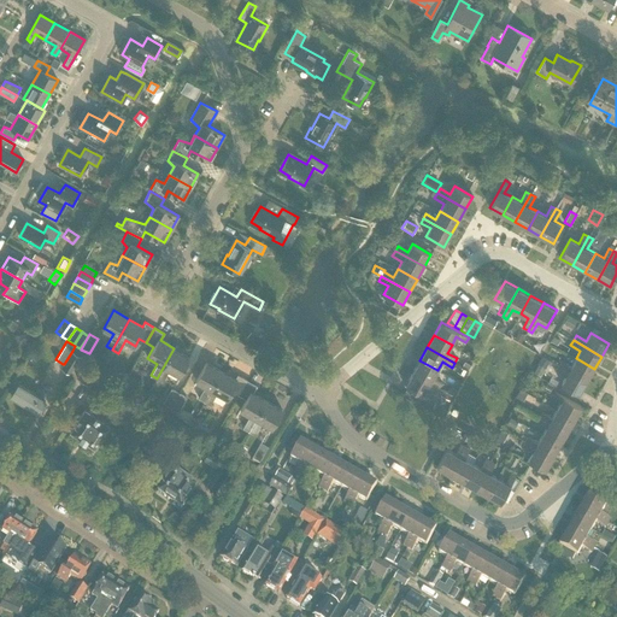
[(174,348),(157,378),(163,382),(169,370),(178,376),(189,357),(174,348)]
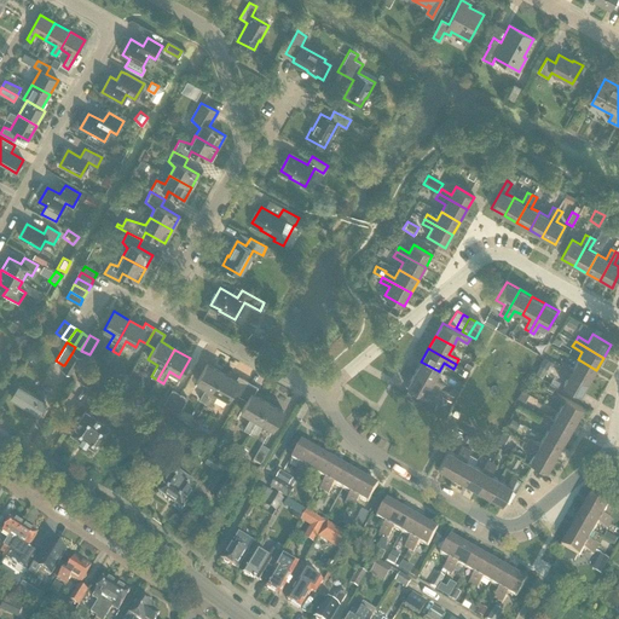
[(119,354),(113,351),(108,359),(114,363),(119,354)]
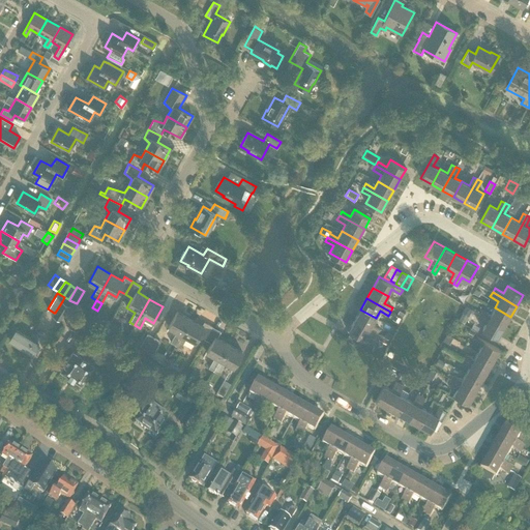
[(70,306),(62,301),(55,313),(54,313),(52,316),(60,322),(70,306)]
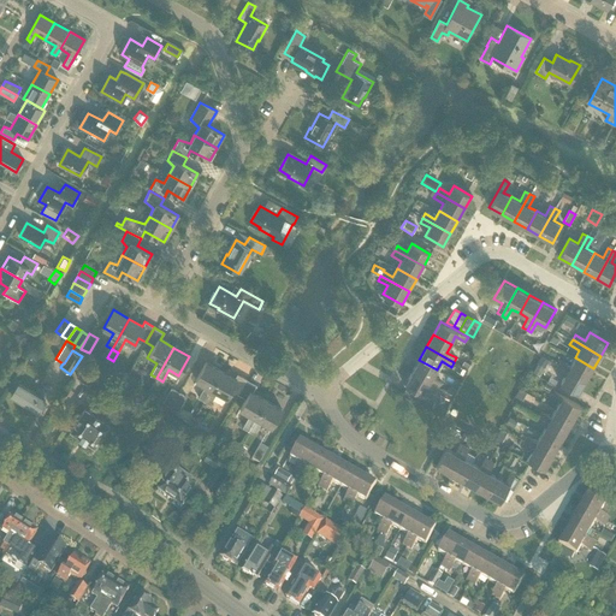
[(586,380),(593,368),(575,357),(570,366),(561,360),(558,365),(586,380)]
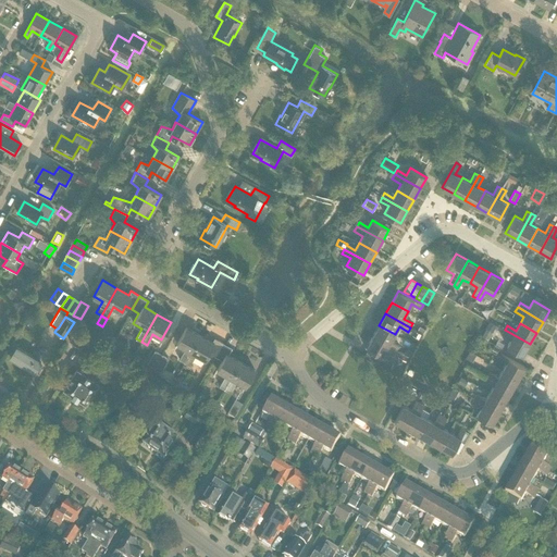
[(372,336),(397,350),(399,346),(391,341),(395,334),(379,325),(372,336)]
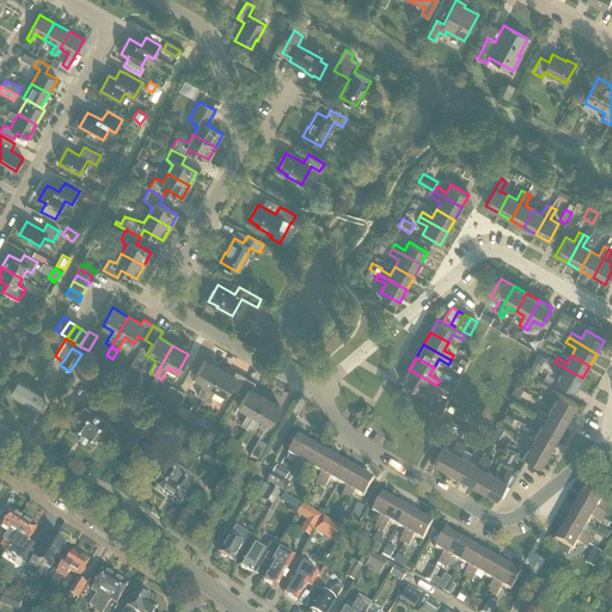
[(203,398),(220,368),(204,360),(194,378),(203,383),(196,395),(203,398)]
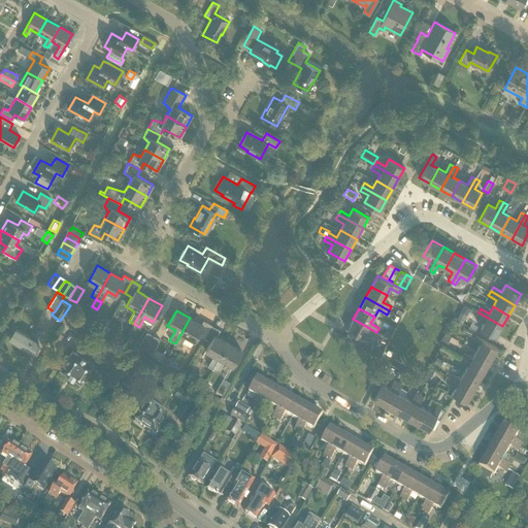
[(84,319),(72,311),(65,323),(76,330),(84,319)]
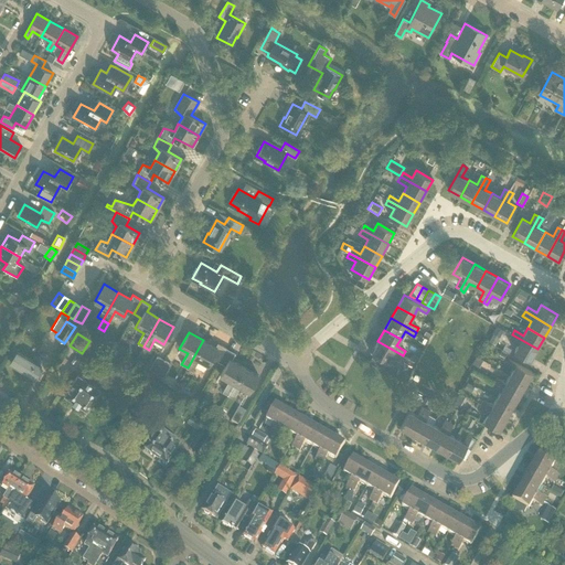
[(493,333),(489,340),(494,343),(499,337),(493,333)]
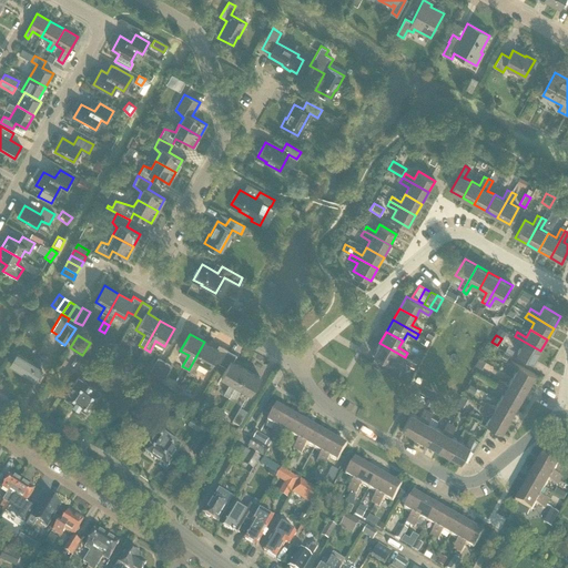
[(534,363),(540,351),(515,336),(513,341),(521,345),(517,353),(534,363)]
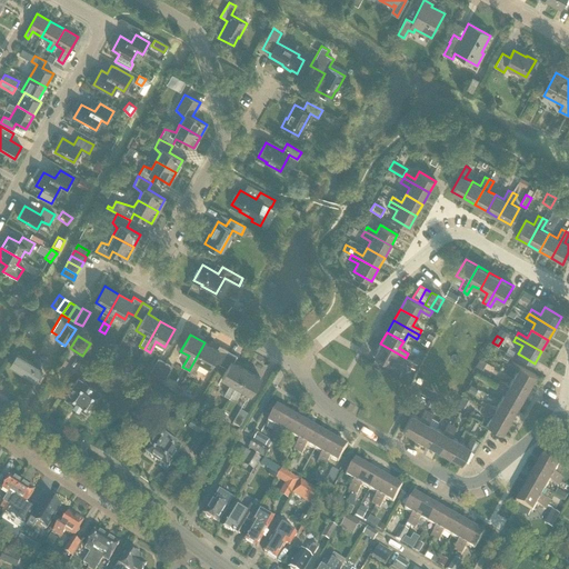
[(221,365),(228,351),(219,346),(217,349),(205,342),(189,370),(193,373),(200,362),(209,367),(213,360),(221,365)]
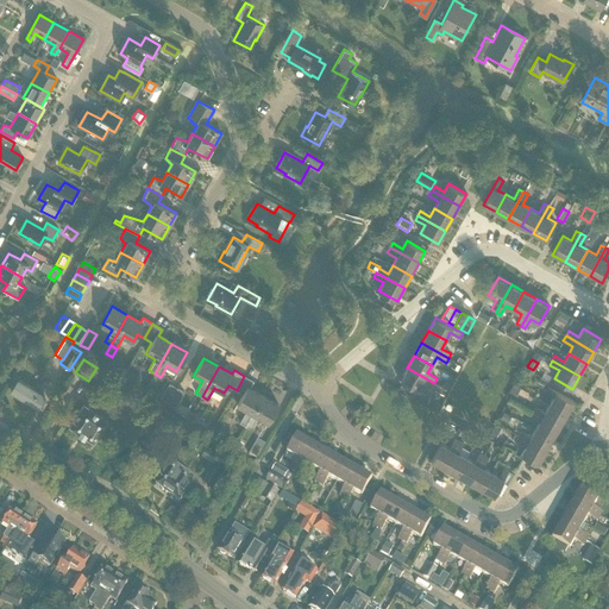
[(434,383),(407,368),(400,381),(418,390),(422,382),(432,388),(434,383)]
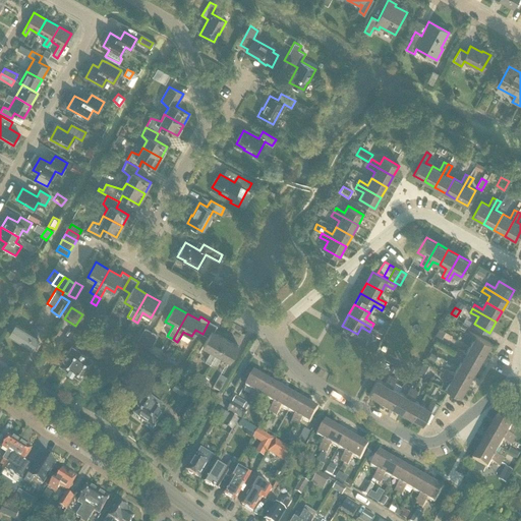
[(209,322),(203,334),(208,337),(203,346),(211,351),(205,361),(210,363),(225,338),(214,332),(217,326),(209,322)]
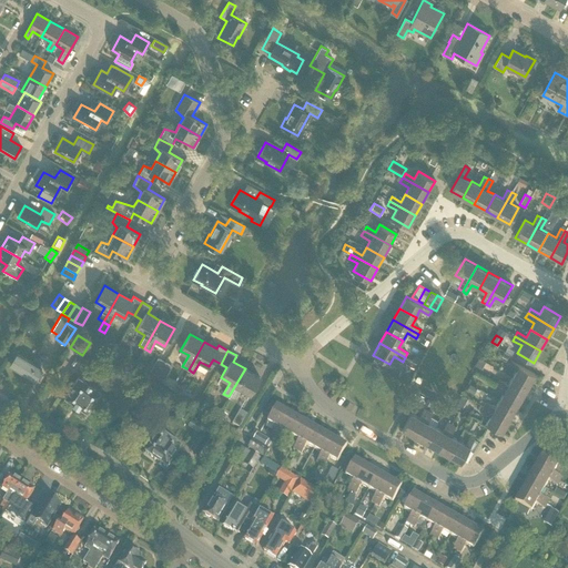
[(10,364),(36,379),(42,368),(41,367),(47,358),(41,355),(38,359),(34,357),(32,362),(17,353),(10,364)]
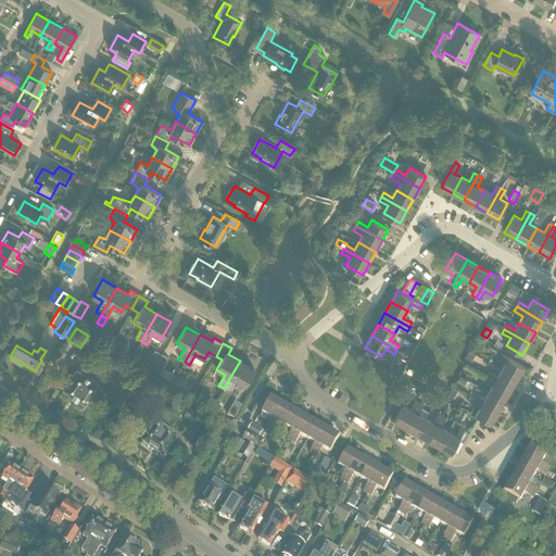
[(147,364),(153,367),(161,354),(154,350),(147,364)]
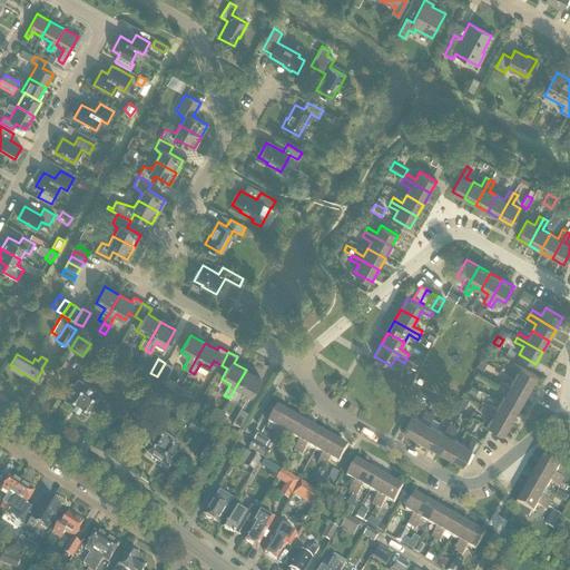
[(530,387),(537,375),(512,361),(509,365),(518,371),(514,379),(530,387)]
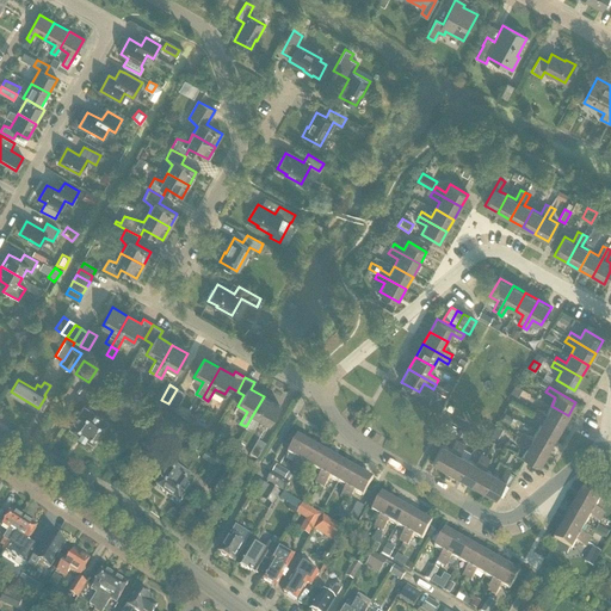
[(185,393),(177,389),(168,403),(177,408),(185,393)]
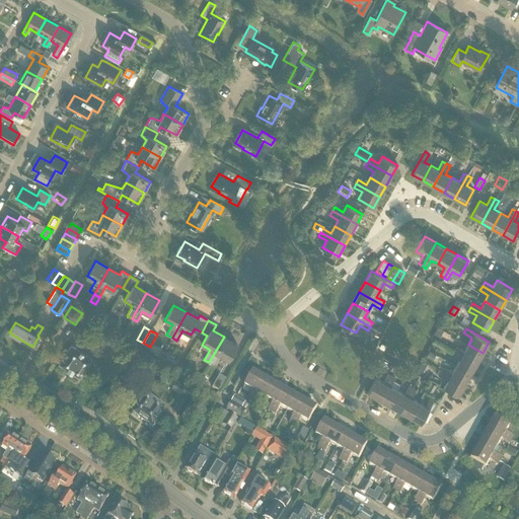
[(449,334),(443,330),(439,337),(446,340),(449,334)]
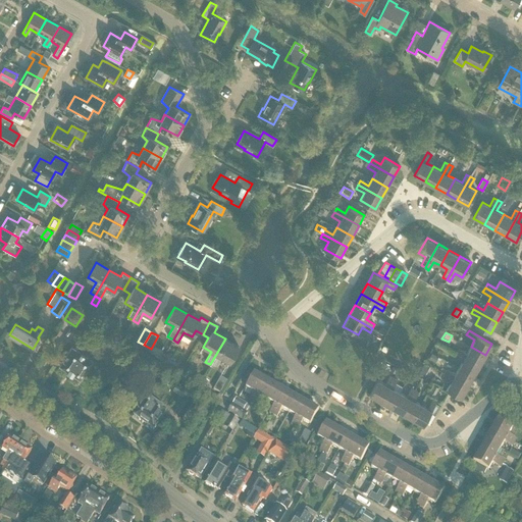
[(225,338),(210,364),(215,367),(221,358),(229,362),(239,347),(225,338)]
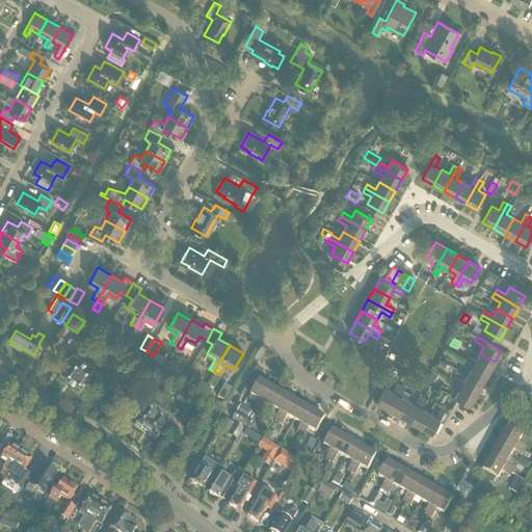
[(376,347),(373,353),(380,356),(383,351),(376,347)]
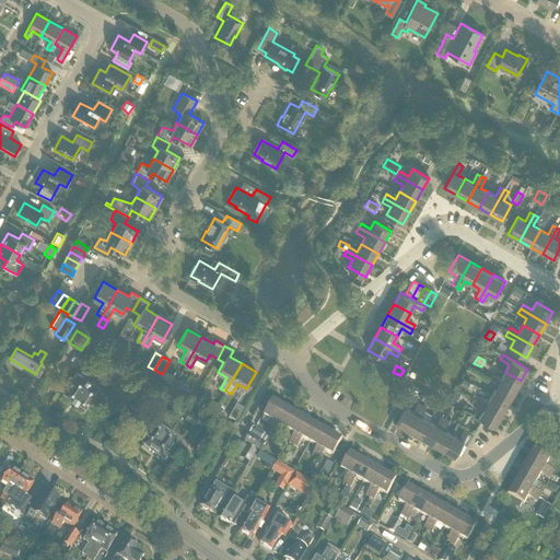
[(78,400),(85,407),(100,386),(91,380),(95,373),(97,375),(100,373),(92,368),(85,376),(78,371),(63,392),(72,397),(72,398),(77,401),(78,400)]
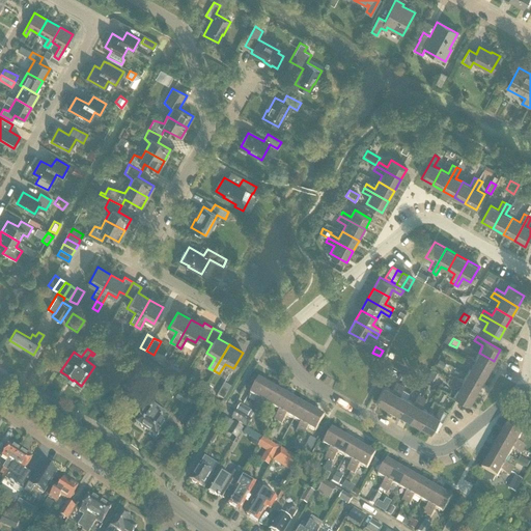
[(487,371),(494,361),(479,353),(475,359),(467,355),(465,358),(487,371)]
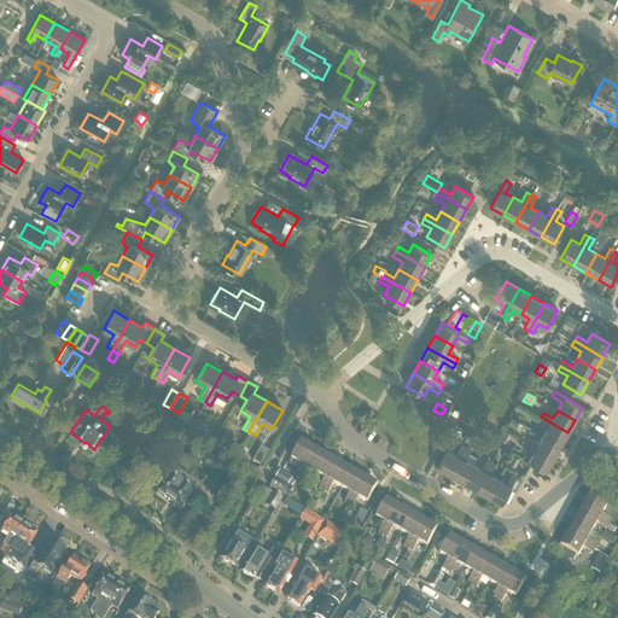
[(567,432),(541,417),(537,421),(547,427),(543,435),(560,445),(567,432)]
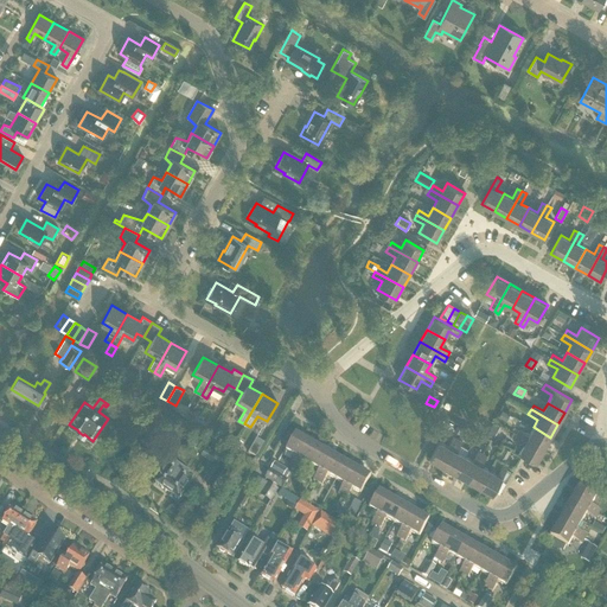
[(503,410),(499,416),(505,420),(509,414),(503,410)]
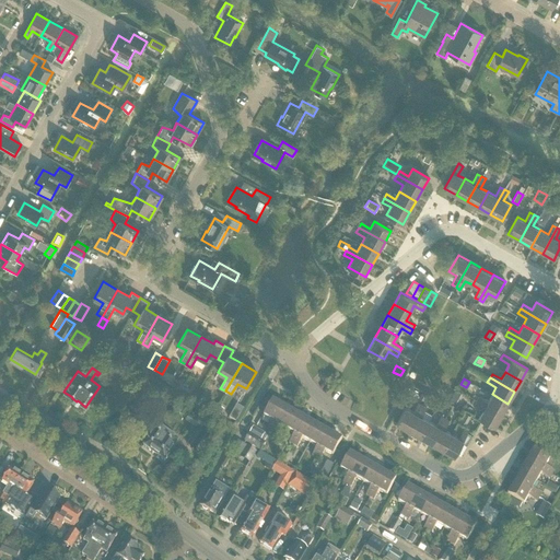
[(508,404),(492,394),(488,401),(479,396),(477,400),(501,415),(508,404)]
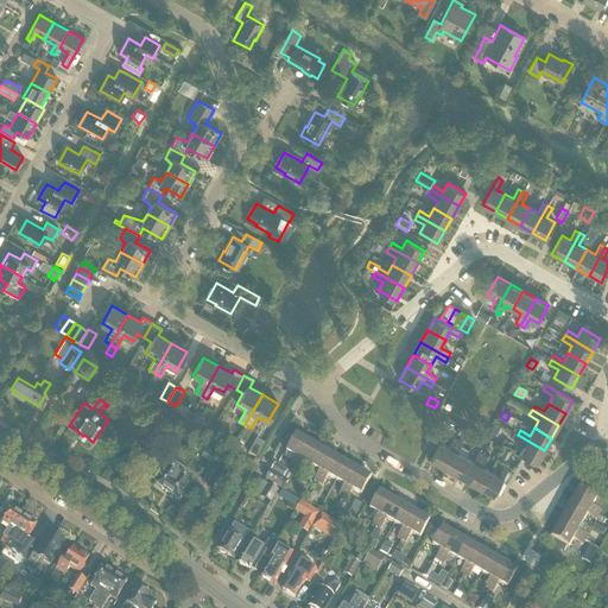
[(293,469),(309,441),(296,434),(286,453),(295,457),(289,467),(293,469)]
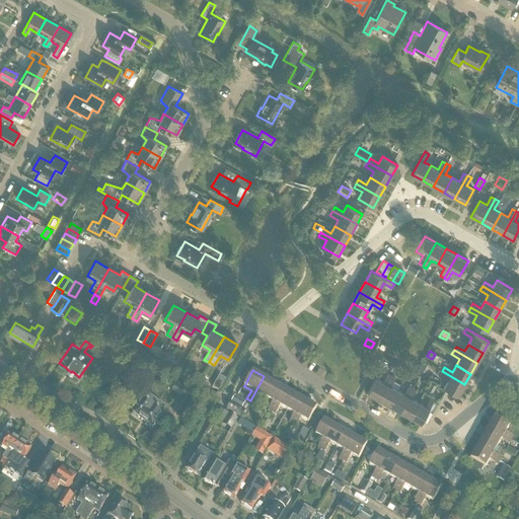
[(458,395),(464,384),(442,371),(439,375),(448,380),(444,387),(458,395)]
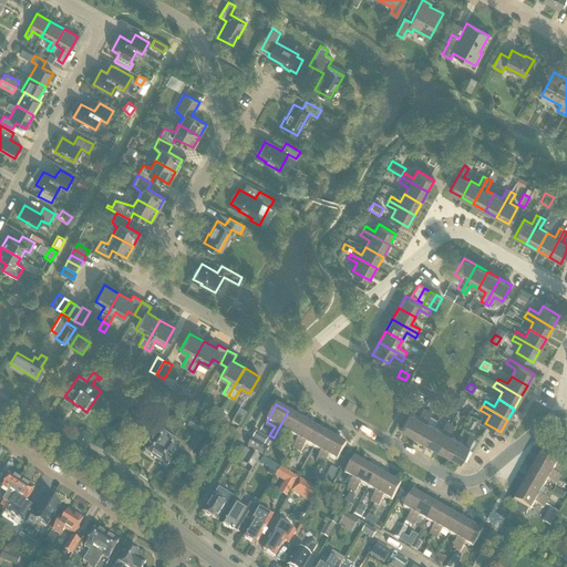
[(413,435),(428,410),(423,408),(419,416),(411,412),(401,429),(413,435)]
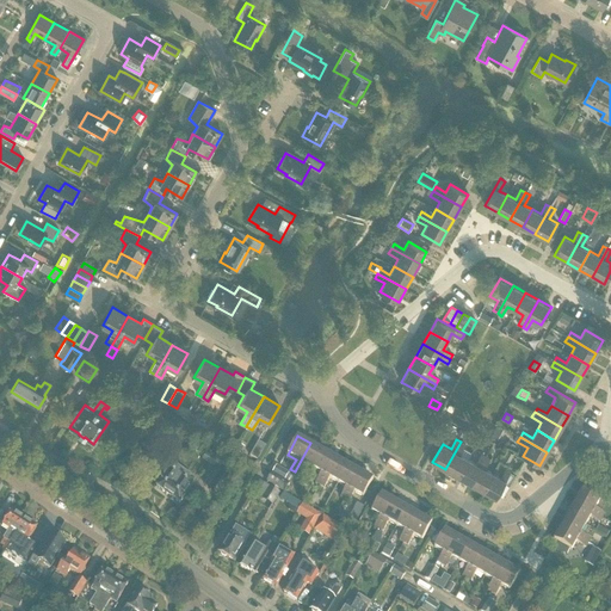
[(265,446),(258,442),(250,456),(257,461),(265,446)]
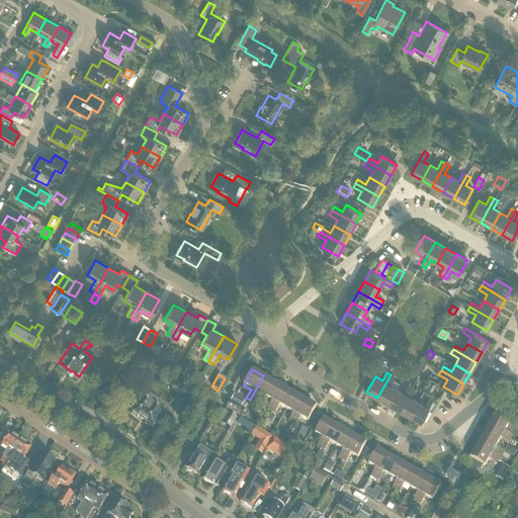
[(387,404),(397,389),(390,385),(395,377),(391,374),(377,398),(387,404)]
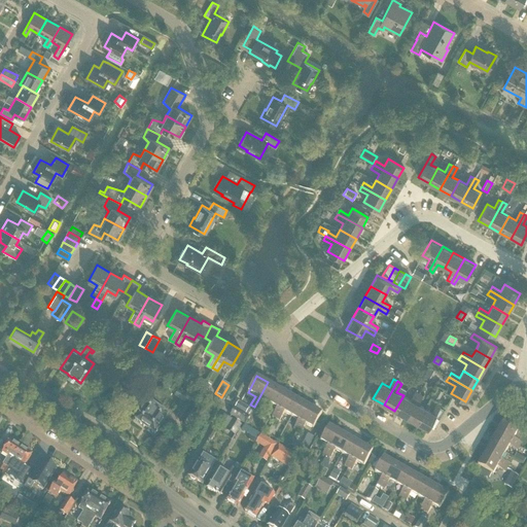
[(270,405),(279,388),(268,382),(254,407),(258,409),(262,400),(270,405)]
